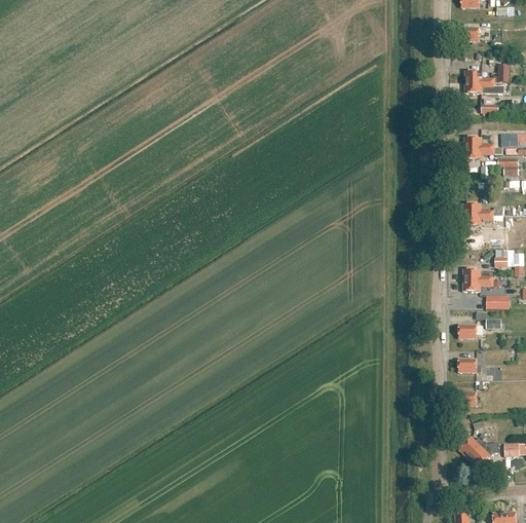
[(497,7),(497,15),(508,15),(508,7),(497,7)]
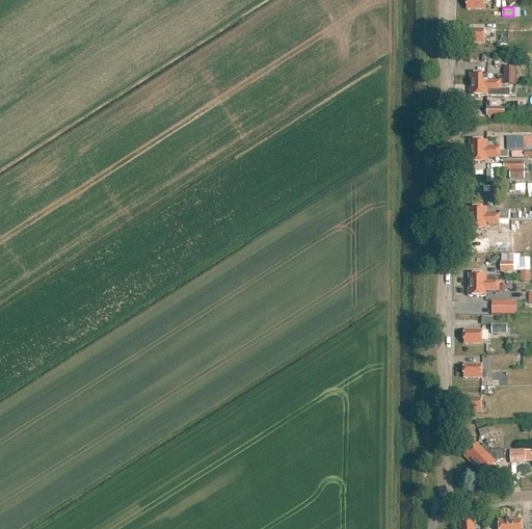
[(467,42),(484,42),(484,41),(488,42),(488,37),(484,37),(484,28),(467,28),(467,42)]
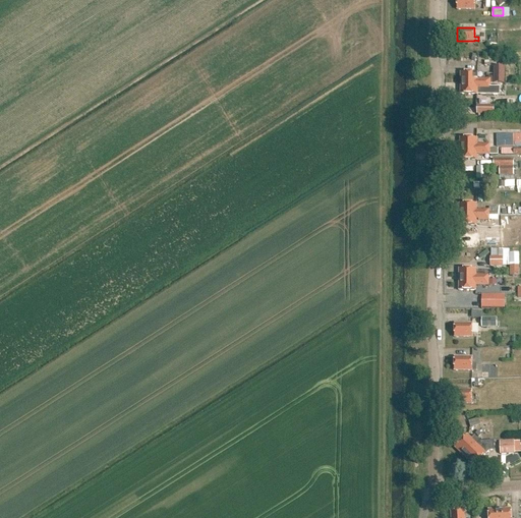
[(460,81),(489,81),(489,80),(500,80),(505,80),(505,64),(493,64),(493,73),(488,73),(488,76),(477,76),(477,70),(461,70),(460,81)]
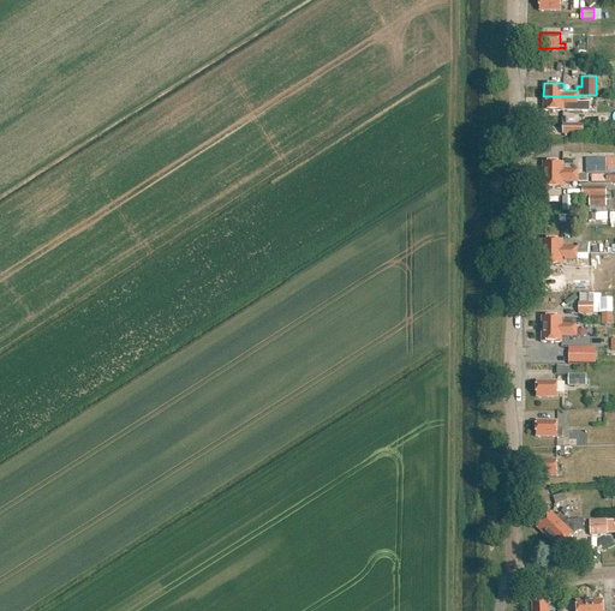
[(578,95),(578,96),(543,96),(543,108),(590,108),(590,95),(578,95)]
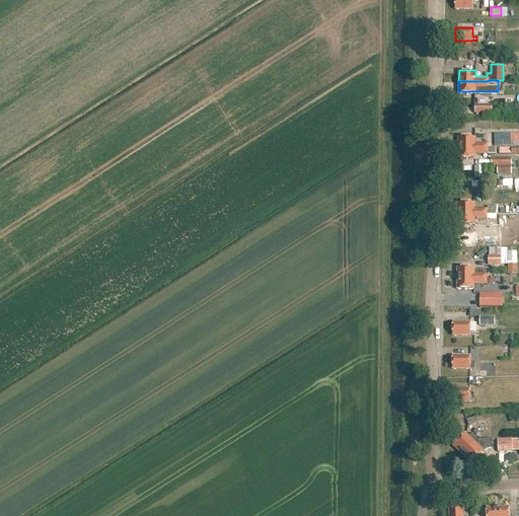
[(474,102),(474,112),(492,112),(492,102),(474,102)]
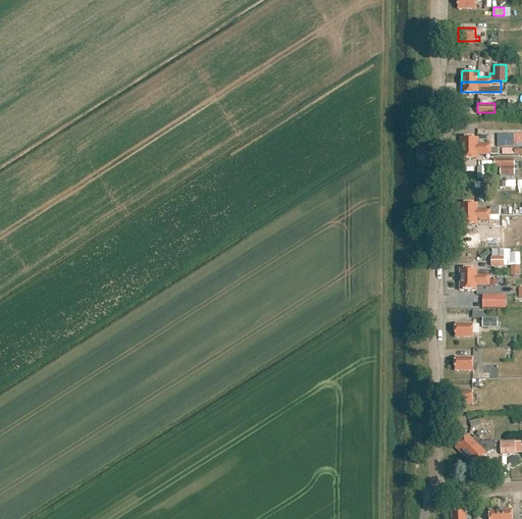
[(503,146),(514,146),(515,139),(508,139),(508,136),(503,135),(503,139),(490,139),(490,142),(478,142),(478,137),(461,136),(461,146),(499,146),(503,146)]
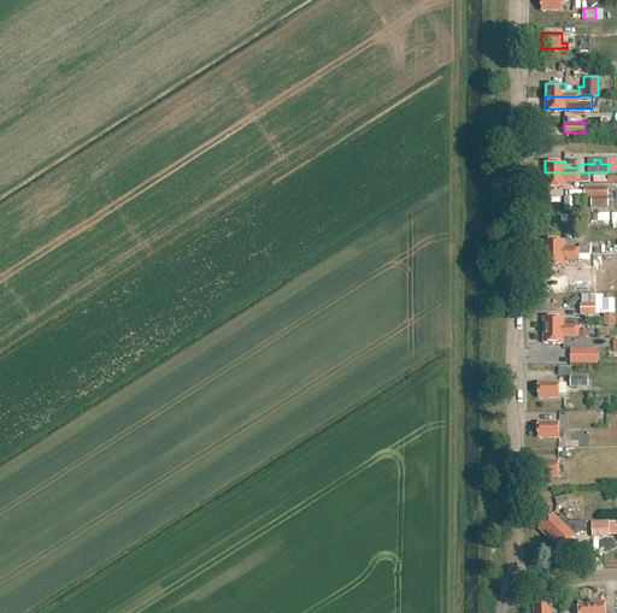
[(589,180),(589,172),(545,172),(545,186),(564,187),(565,180),(589,180)]
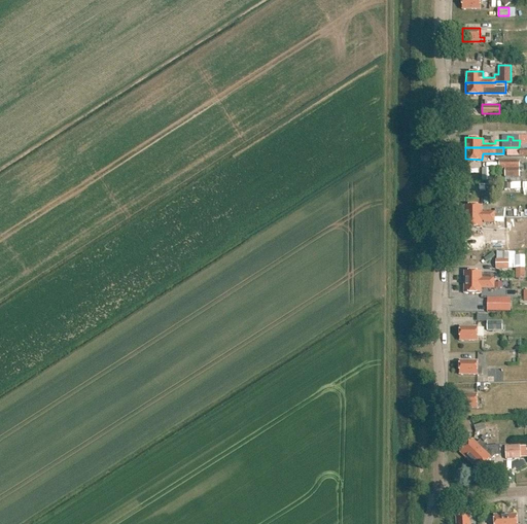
[(482,166),(482,179),(491,179),(491,166),(482,166)]
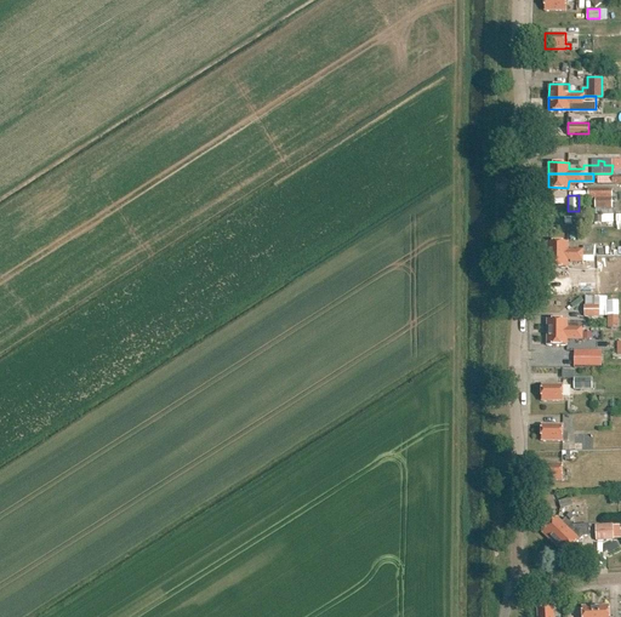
[(613,206),(613,196),(594,196),(594,206),(613,206)]
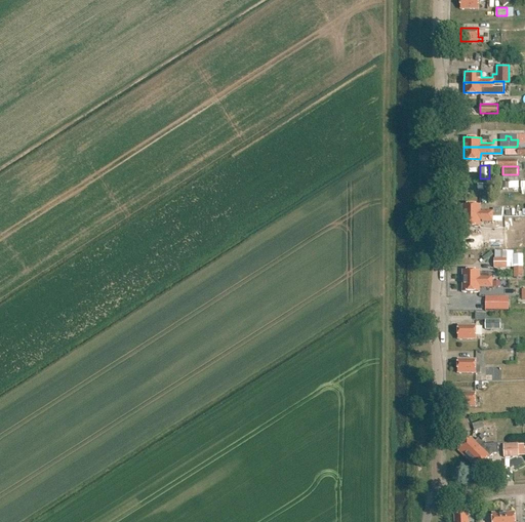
[(462,214),(492,214),(493,209),(480,209),(480,203),(463,203),(462,214)]
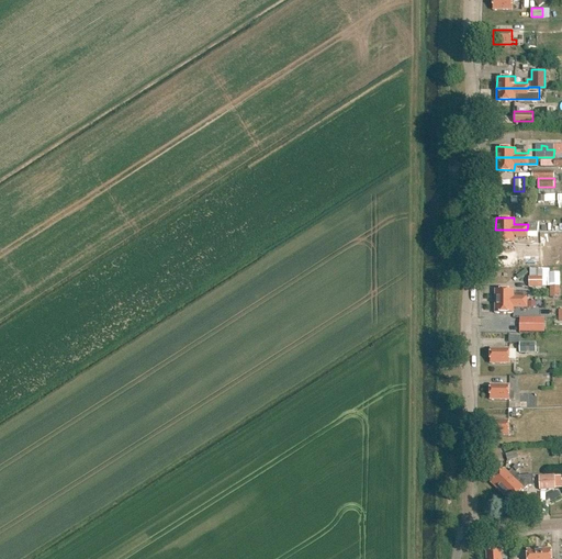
[(495,230),(495,241),(514,241),(514,235),(527,235),(527,230),(495,230)]
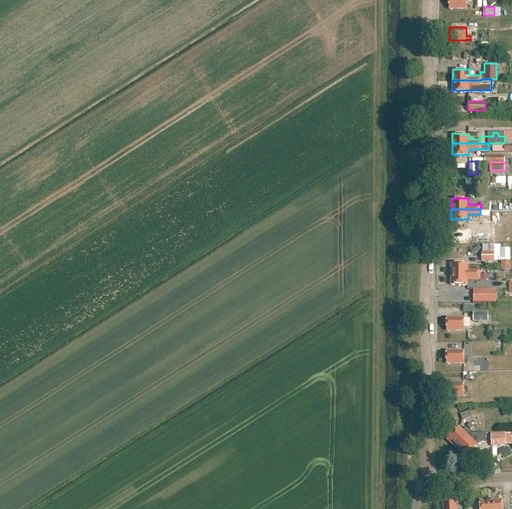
[(481,249),(481,259),(494,259),(494,258),(494,242),(483,242),(483,249),(481,249)]
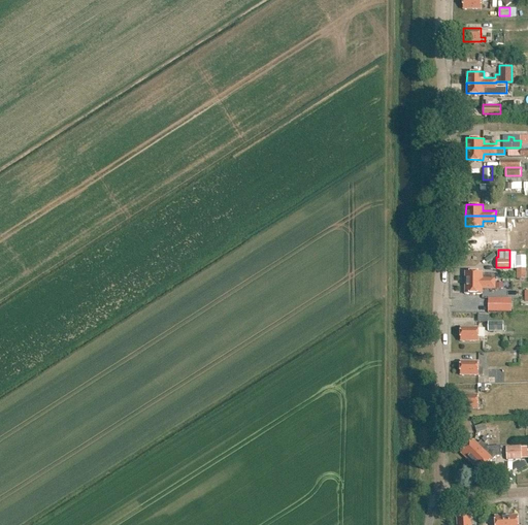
[(509,250),(509,266),(517,266),(525,266),(525,255),(516,256),(516,250),(509,250)]
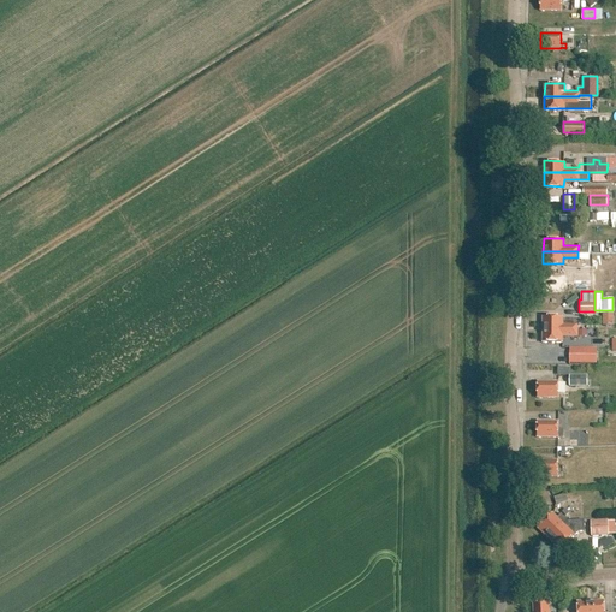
[(612,310),(603,310),(603,324),(614,324),(612,310)]
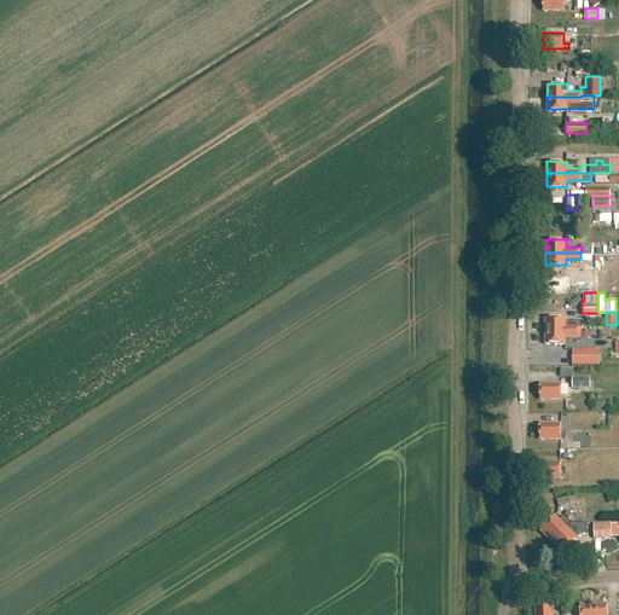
[(580,330),(580,326),(583,326),(583,317),(545,317),(545,330),(580,330)]
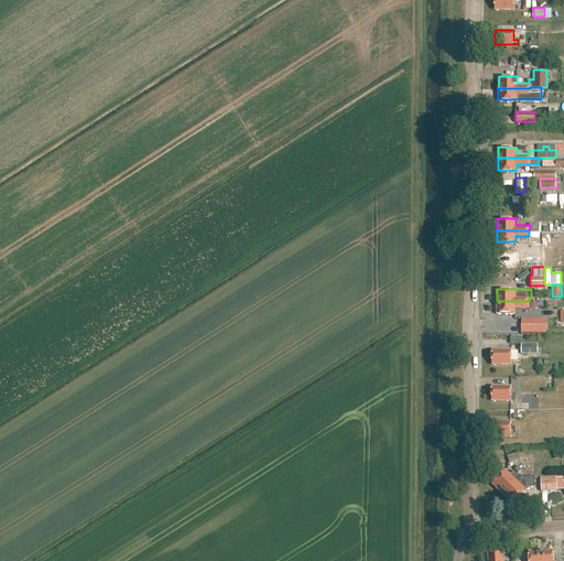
[(529,301),(497,301),(497,312),(516,312),(516,306),(537,306),(537,301),(529,301)]
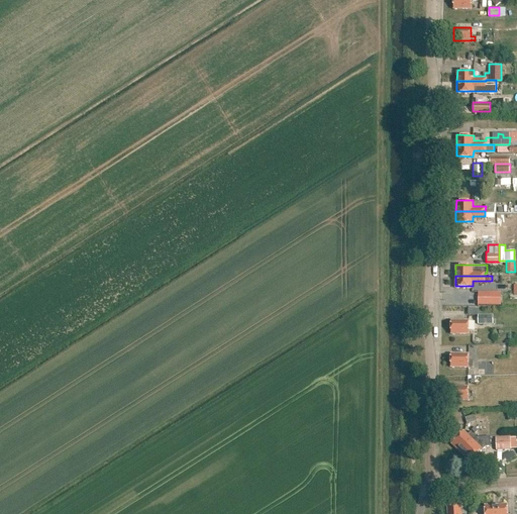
[(478,290),(478,303),(496,303),(497,291),(491,291),(491,290),(478,290)]
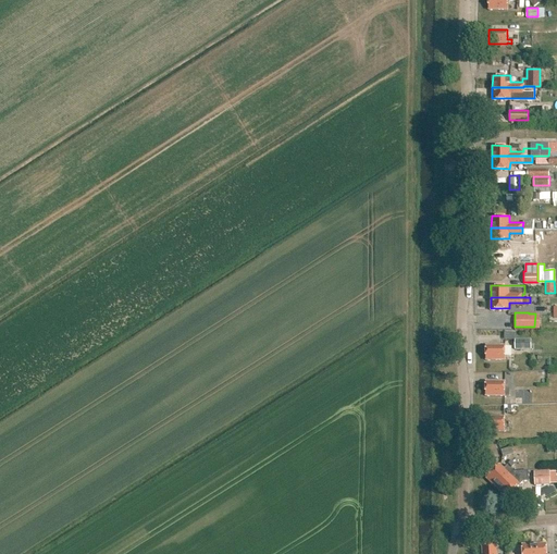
[(515,347),(531,347),(531,337),(515,337),(515,347)]
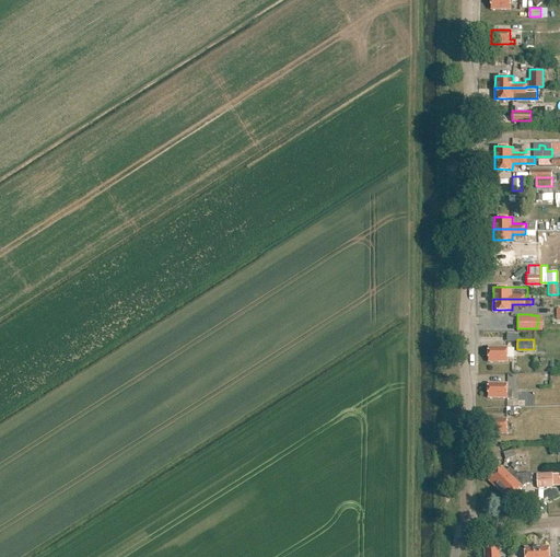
[(489,360),(508,360),(512,360),(512,356),(508,356),(508,346),(489,346),(489,360)]
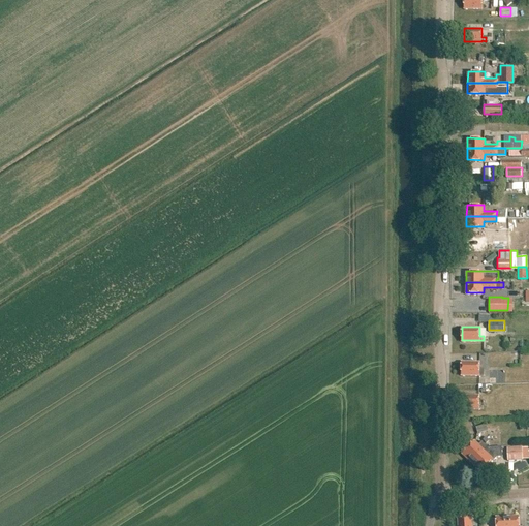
[(461,374),(479,374),(484,374),(484,367),(479,367),(479,361),(461,361),(461,374)]
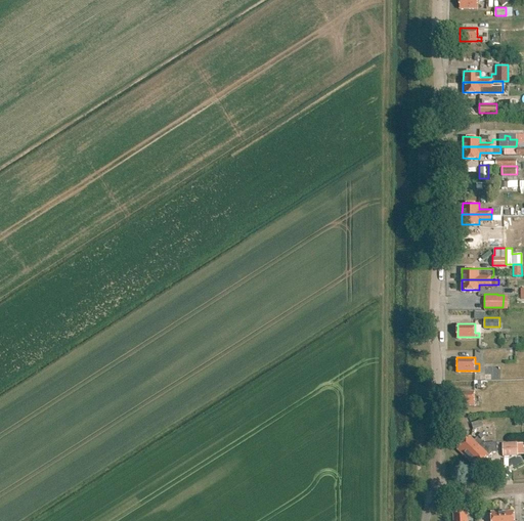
[(456,390),(456,403),(474,403),(479,403),(479,399),(474,399),(474,390),(456,390)]
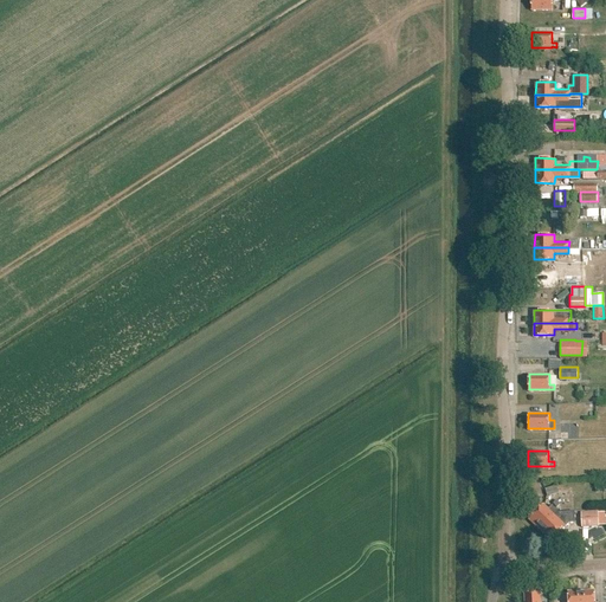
[(543,503),(529,518),(540,529),(559,510),(552,503),(548,507),(543,503)]
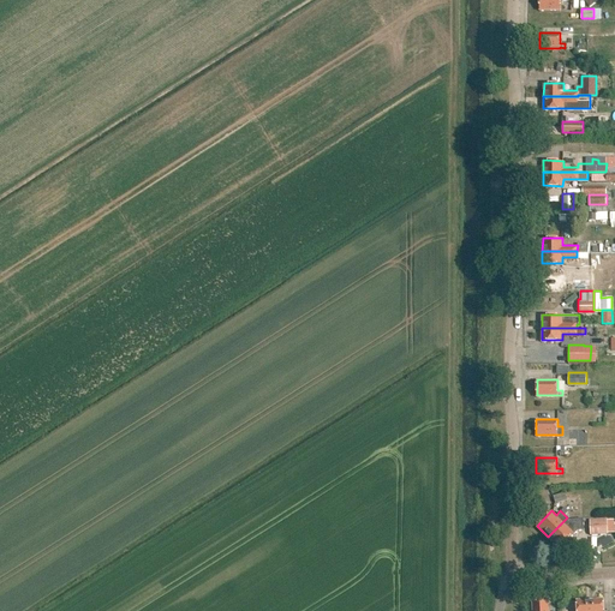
[(567,517),(548,537),(559,547),(577,528),(584,528),(583,516),(567,517)]
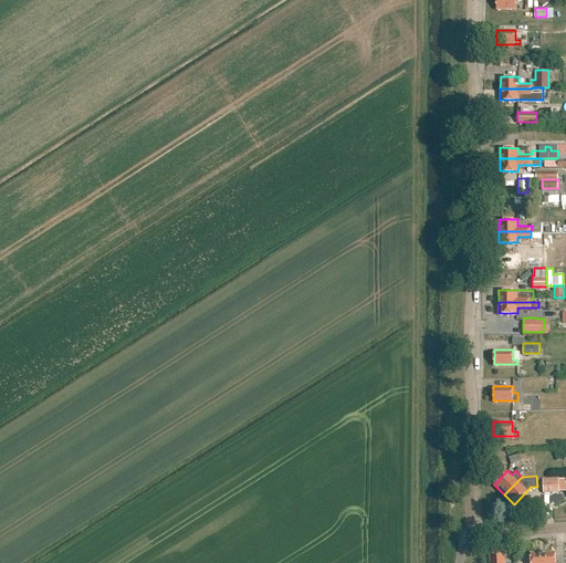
[(542,478),(543,491),(559,491),(558,477),(542,478)]
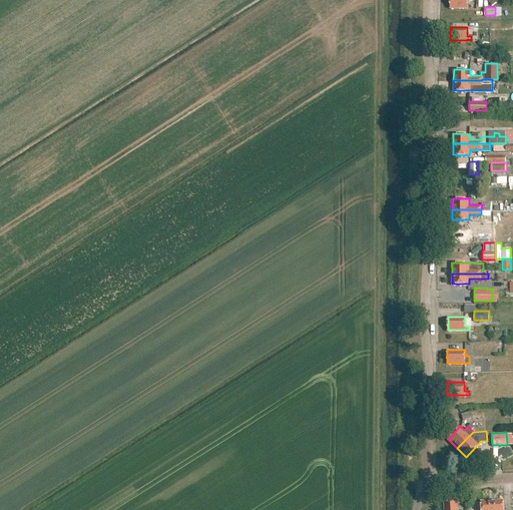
[(492,509),(492,499),(481,500),(481,509),(492,509)]
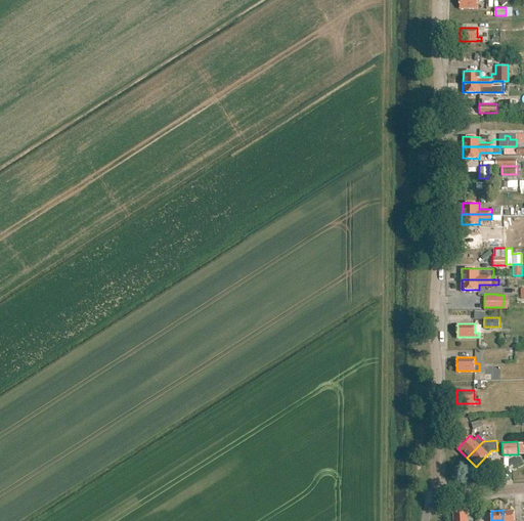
[(503,510),(503,520),(514,520),(514,510),(503,510)]
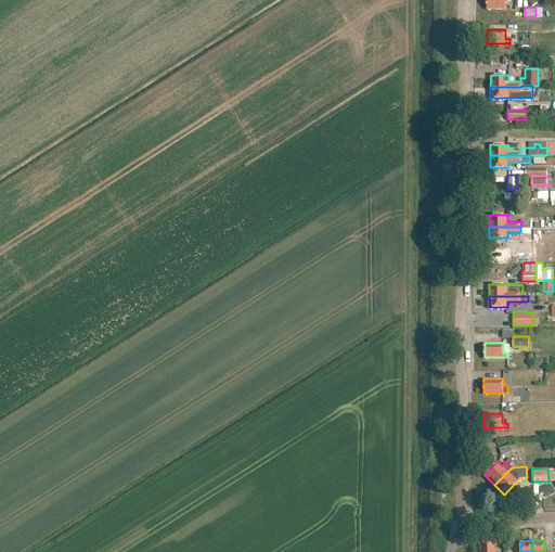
[(480,543),(480,551),(494,551),(494,542),(480,543)]
